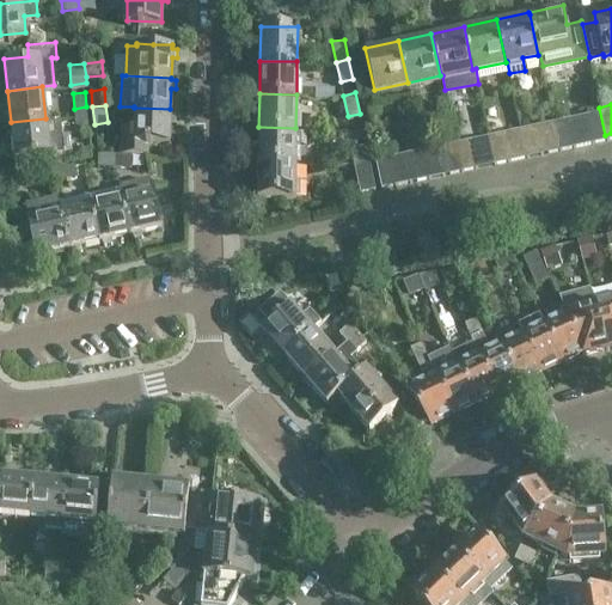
[(86,107),(74,109),(77,126),(89,124),(86,107)]
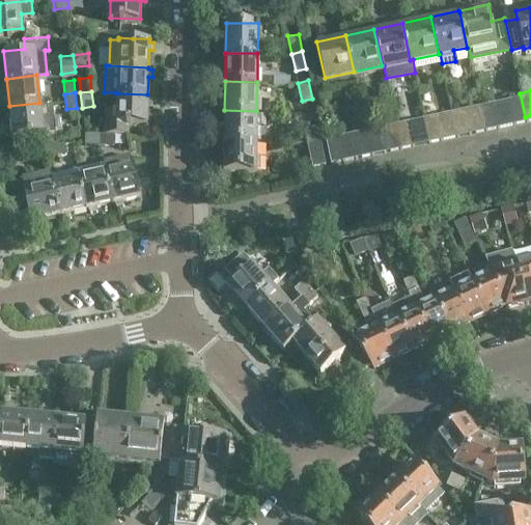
[(107,106),(105,130),(129,131),(129,121),(146,122),(147,105),(151,105),(151,98),(147,97),(147,94),(116,93),(116,106),(107,106)]
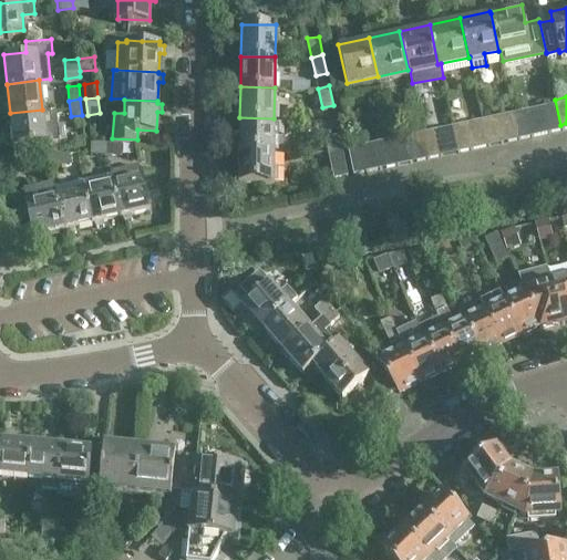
[(555,100),(543,102),(548,128),(560,125),(555,100)]
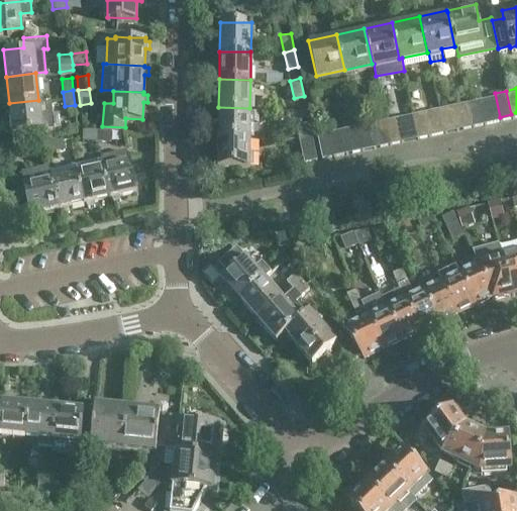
[(495,93),(479,97),(484,120),(500,117),(495,93)]
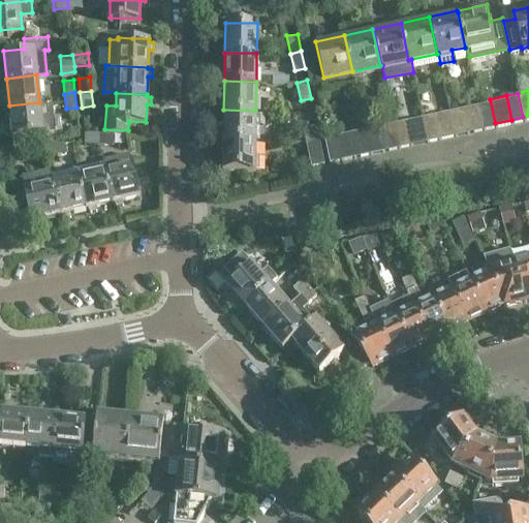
[(490,99),(477,101),(483,126),(495,123),(490,99)]
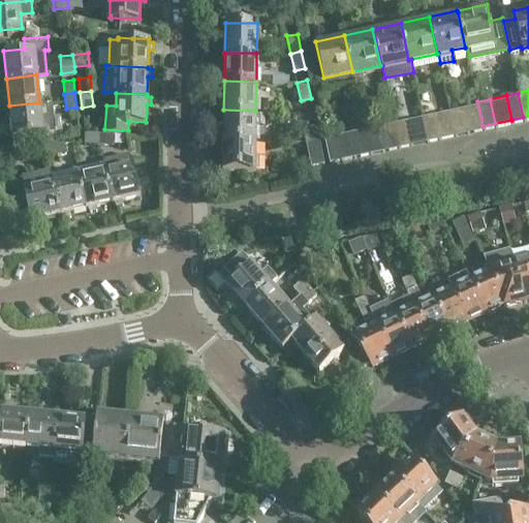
[(39,102),(9,105),(12,133),(53,129),(50,100),(39,102)]
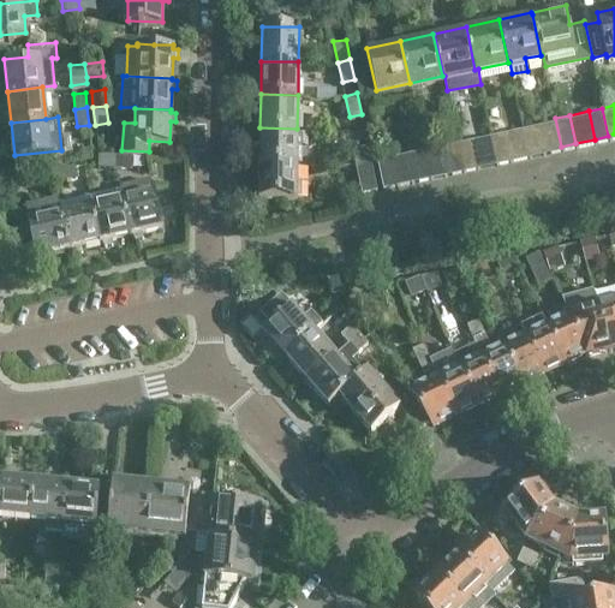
[(555,118),(537,123),(543,150),(561,147),(555,118)]
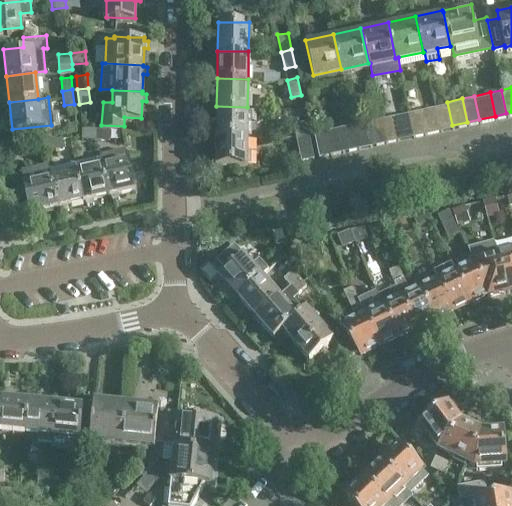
[(447,102),(435,104),(440,127),(452,125),(447,102)]
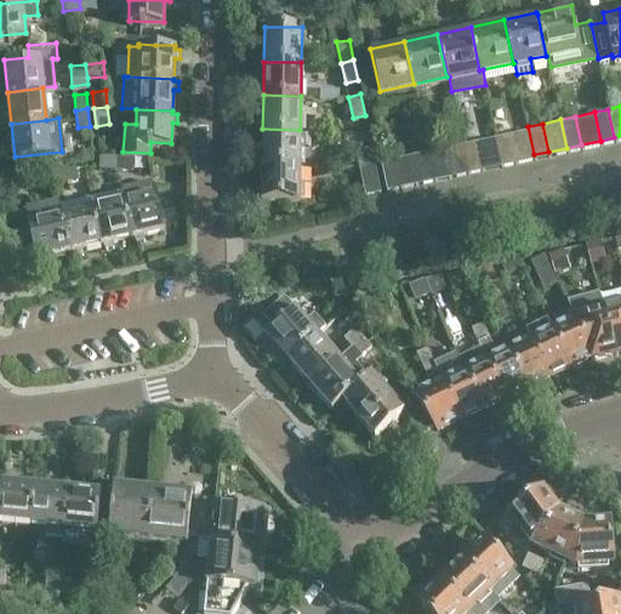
[(528,126),(508,131),(514,159),(534,154),(528,126)]
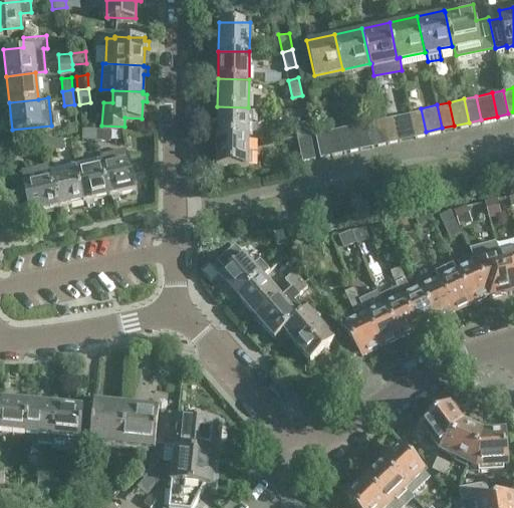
[(217,106),(216,135),(247,136),(248,107),(217,106)]
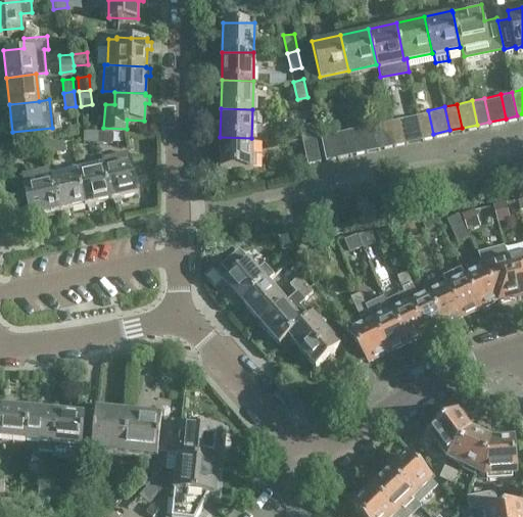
[(428,110),(416,112),(421,137),(433,134),(428,110)]
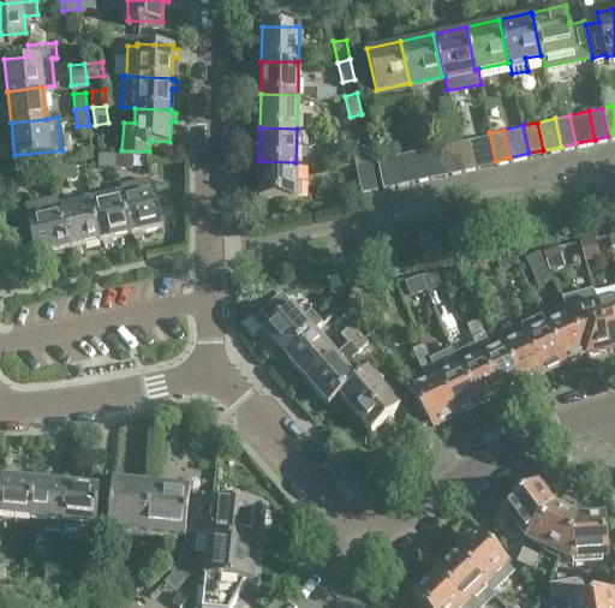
[(489,132),(471,137),(477,165),(495,161),(489,132)]
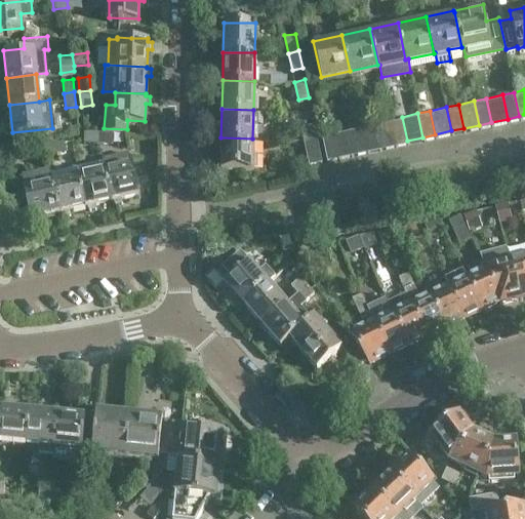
[(402,117),(390,119),(395,143),(407,141),(402,117)]
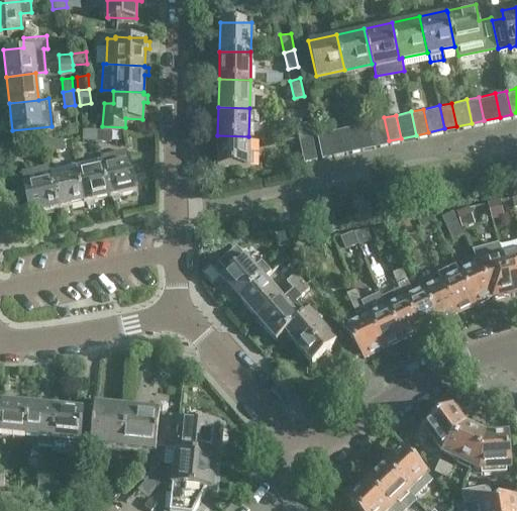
[(384,117),(369,120),(374,144),(389,140),(384,117)]
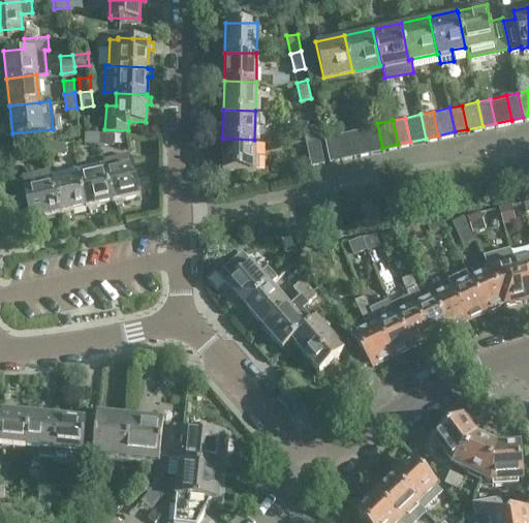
[(304,126),(306,137),(307,137),(319,134),(316,123),(304,126)]
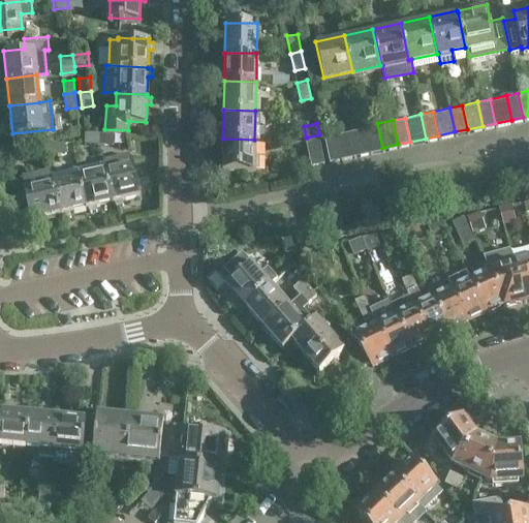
[(377,123),(365,126),(370,150),(382,148),(377,123)]
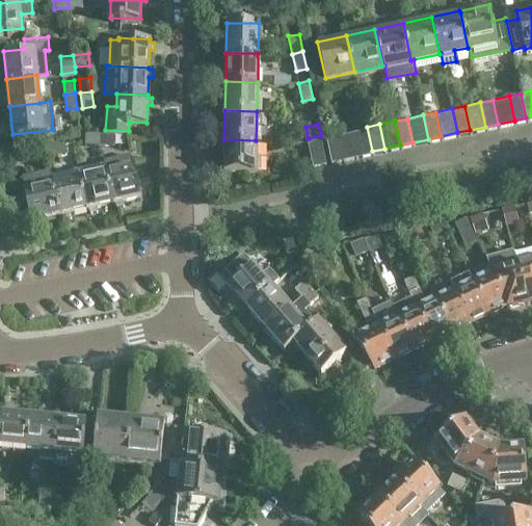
[(367,127),(349,131),(354,155),(372,151),(367,127)]
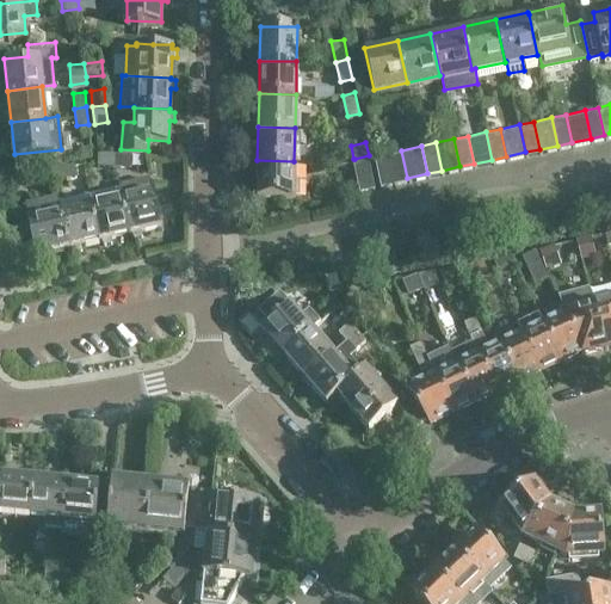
[(98,161),(111,161),(111,151),(99,149),(98,161)]
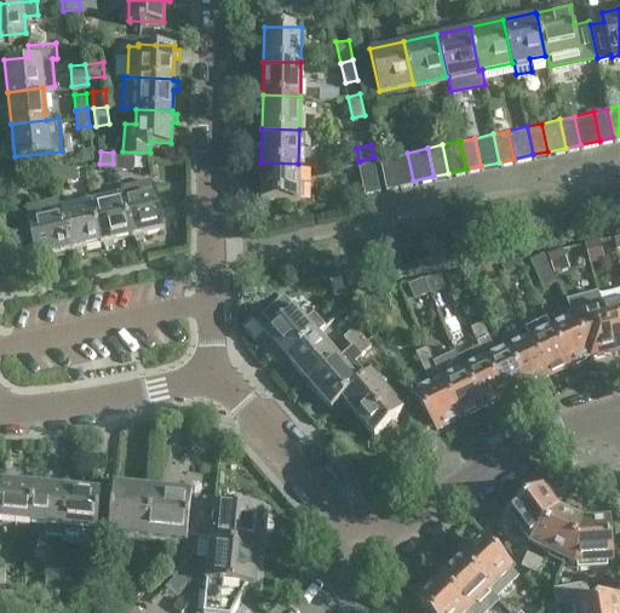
[(113,153),(113,164),(132,165),(133,154),(113,153)]
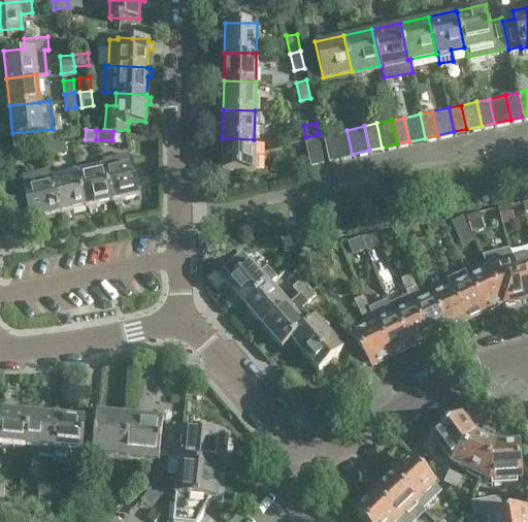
[(347,130),(335,132),(340,156),(352,154),(347,130)]
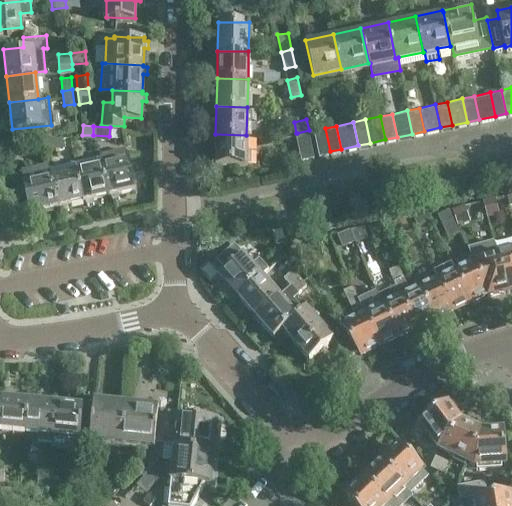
[(330,151),(325,128),(314,130),(319,154),(330,151)]
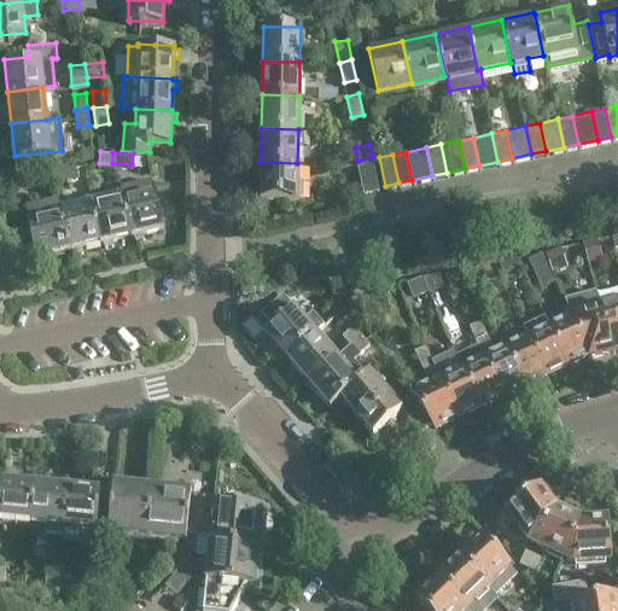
[(359,161),(357,161),(363,191),(380,187),(373,157),(359,161)]
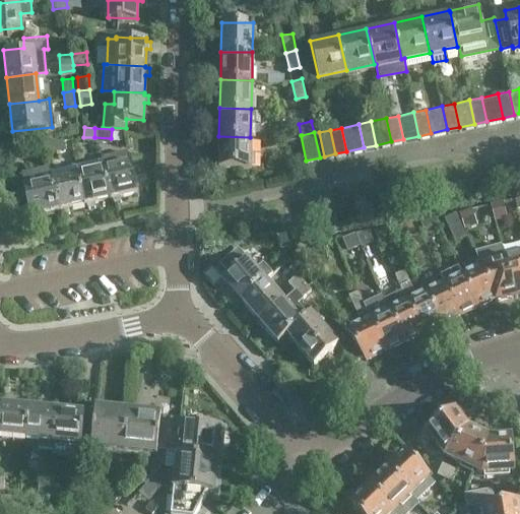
[(250,137),(218,136),(218,166),(250,166),(250,137)]
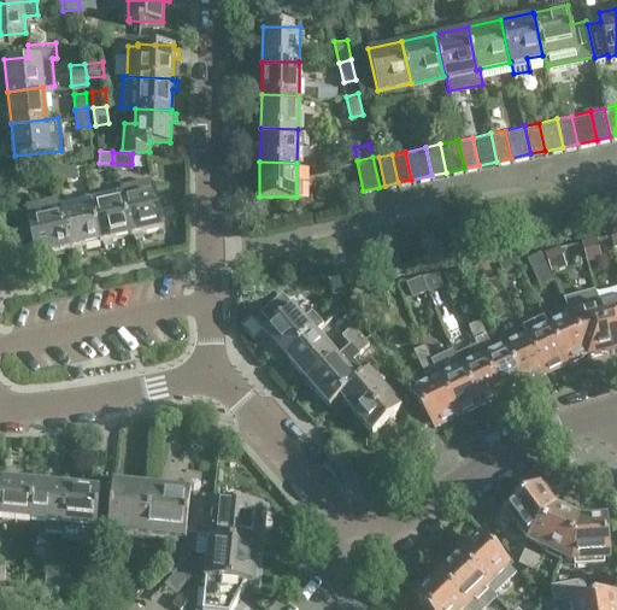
[(76,163),(57,164),(58,176),(77,175),(76,163)]
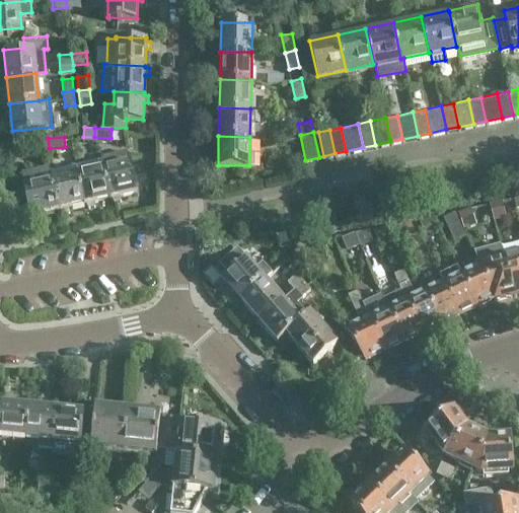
[(49,148),(48,138),(36,140),(38,149),(49,148)]
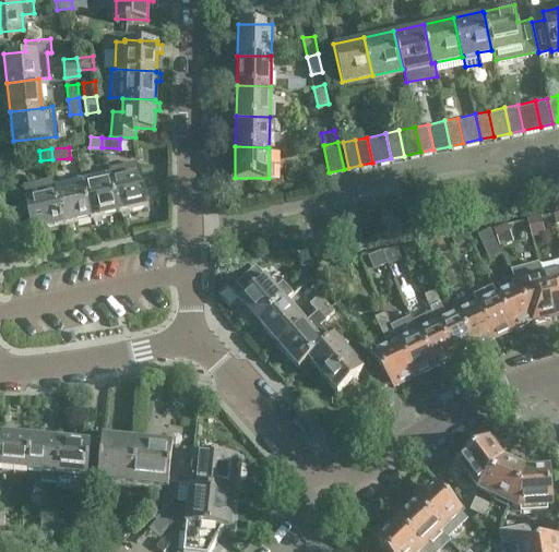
[(135,159),(108,166),(108,168),(118,211),(120,211),(121,214),(129,213),(128,208),(146,205),(135,159)]
